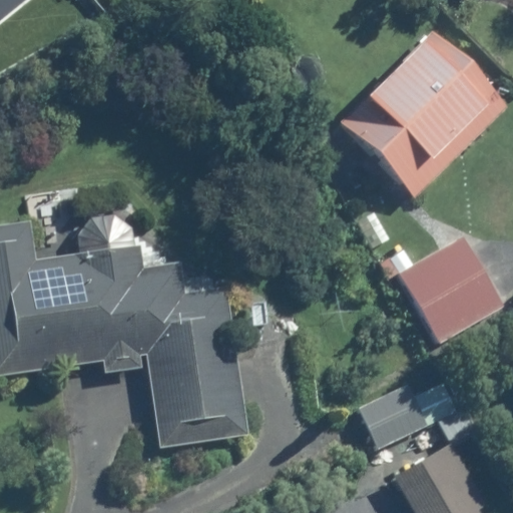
[(0,0),(0,18),(22,0),(0,0)]
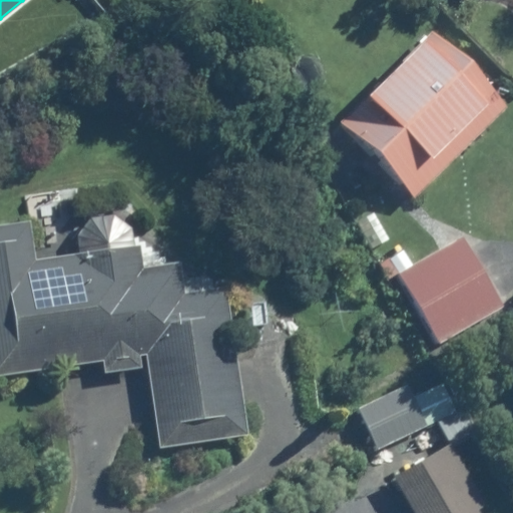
[(340,121),(413,197),(507,106),(434,31),(340,121)]
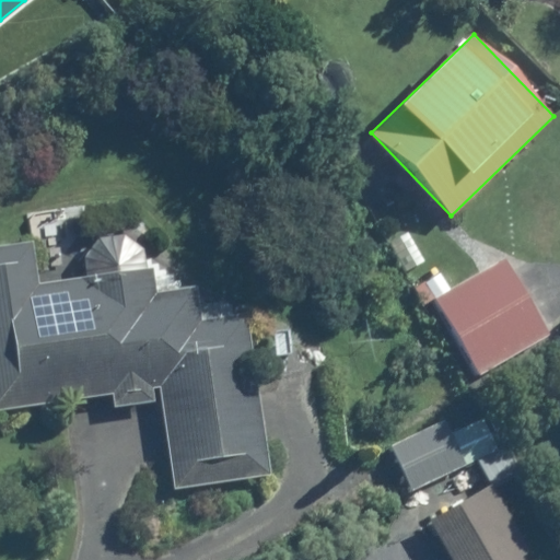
[(0,248),(0,405),(117,388),(119,405),(155,400),(154,388),(161,387),(175,488),(272,474),(249,318),(196,327),(191,293),(154,299),(151,271),(36,288),(30,245),(0,248)]
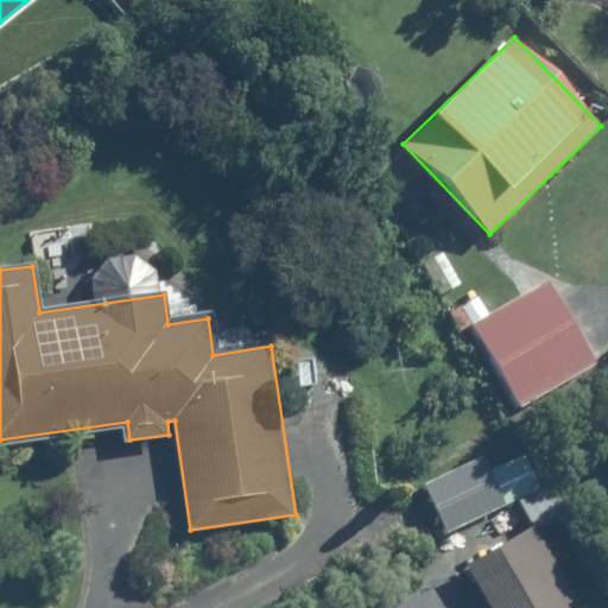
[(475,325),(523,407),(597,365),(550,283),(475,325)]
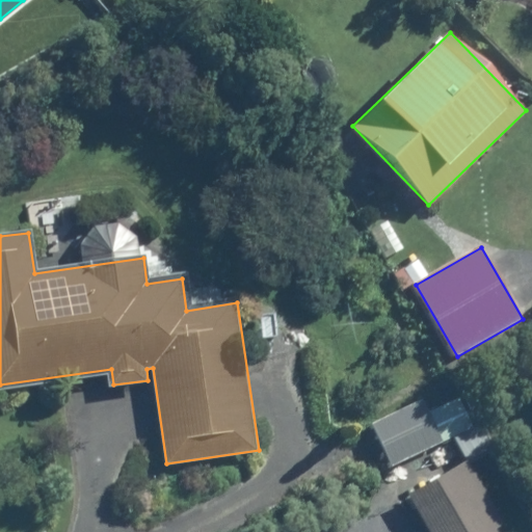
[(373,423),(393,464),(442,442),(422,400),(373,423)]
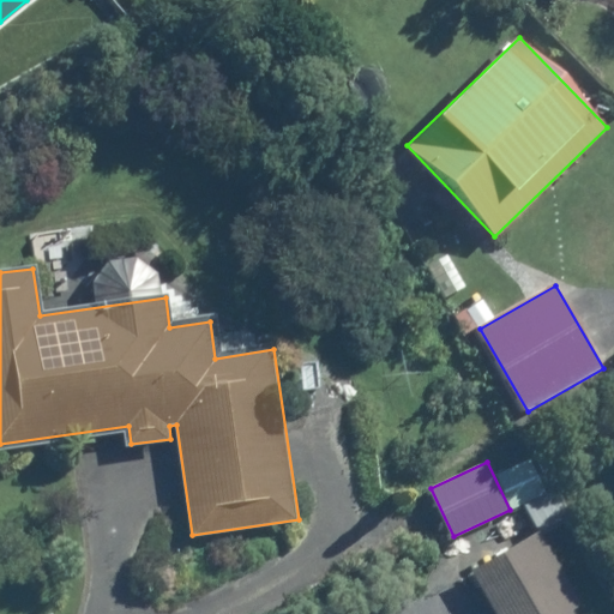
[(483,572),(506,613),(573,613),(571,608),(587,599),(549,534),(483,572)]
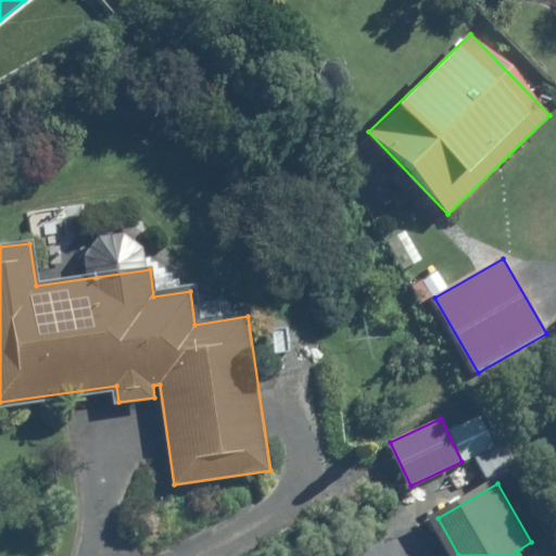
All buildings are outlined.
